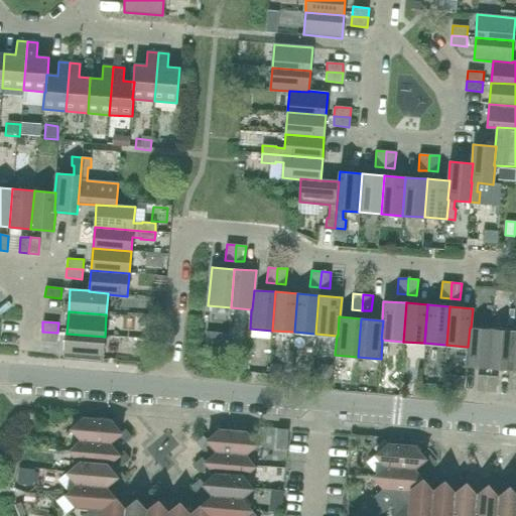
[(491,330),(471,328),(470,328),(468,347),(467,347),(466,366),(488,368),(491,330)]
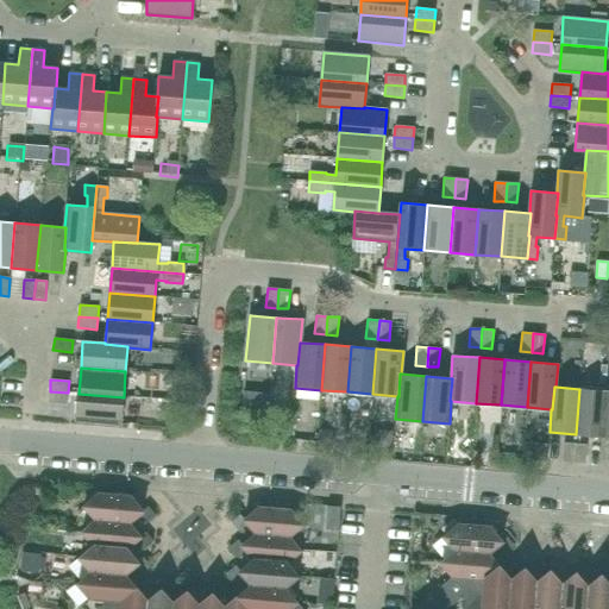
[(602,437),(606,390),(579,389),(576,434),(602,437)]
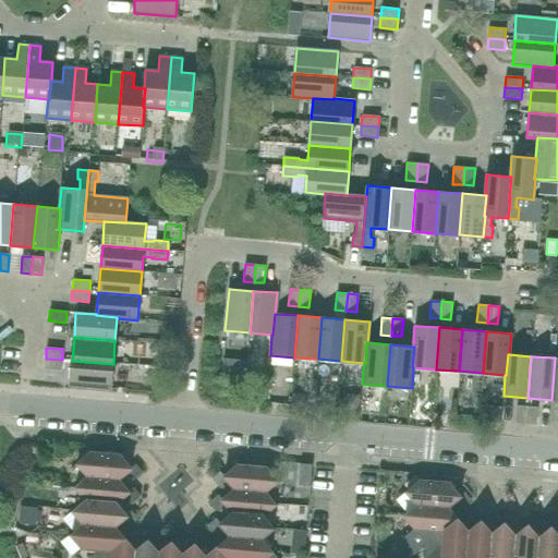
[(62,371),(62,360),(46,359),(45,368),(62,371)]
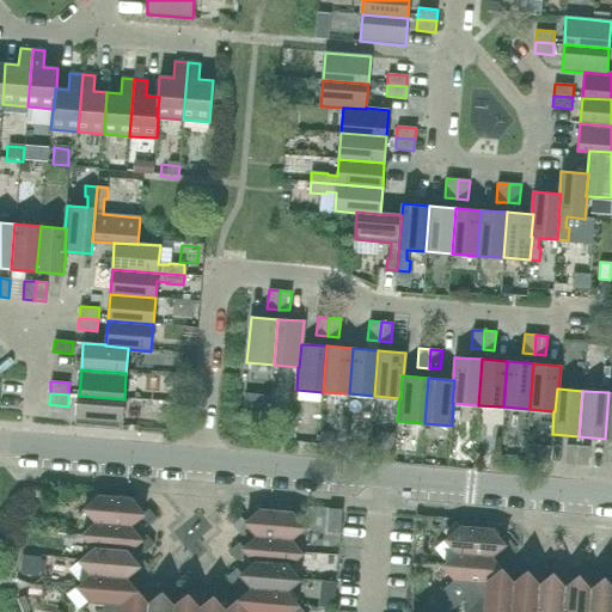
[(122,427),(124,399),(79,396),(77,422),(122,427)]
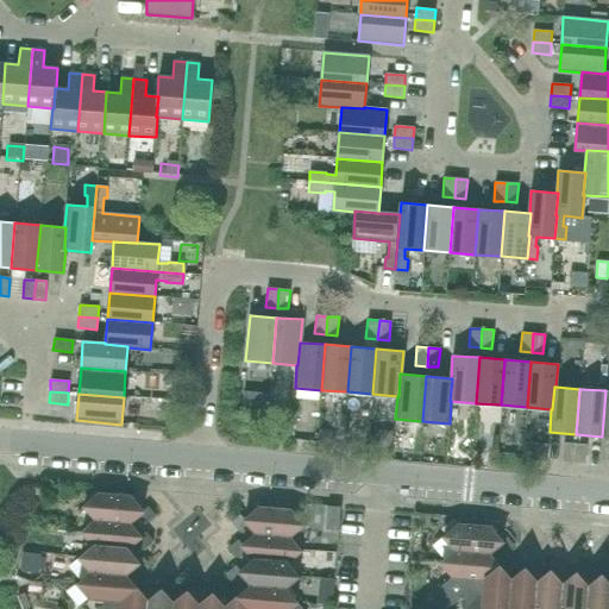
[(333,437),(327,431),(320,431),(319,444),(332,445),(333,437)]
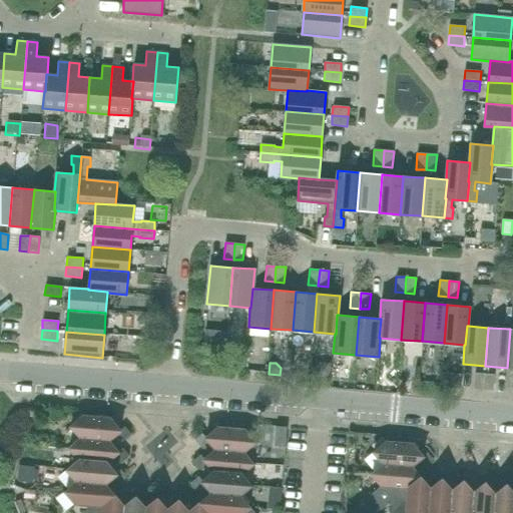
[(483,390),(484,374),(475,373),(473,389),(483,390)]
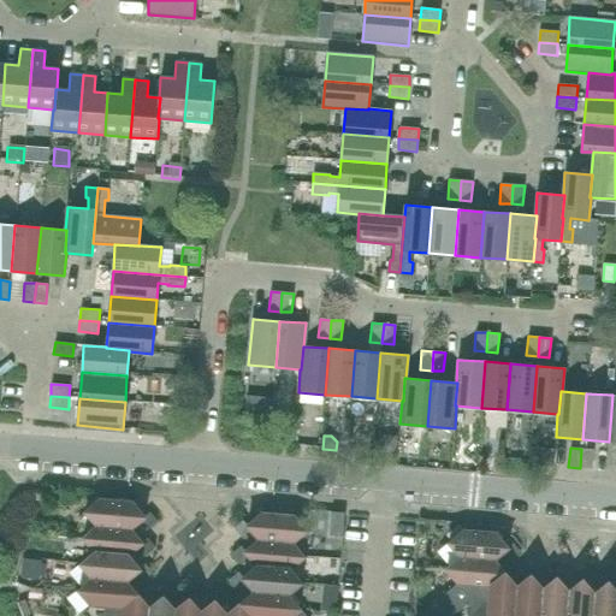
[(592,469),(593,450),(581,449),(580,468),(592,469)]
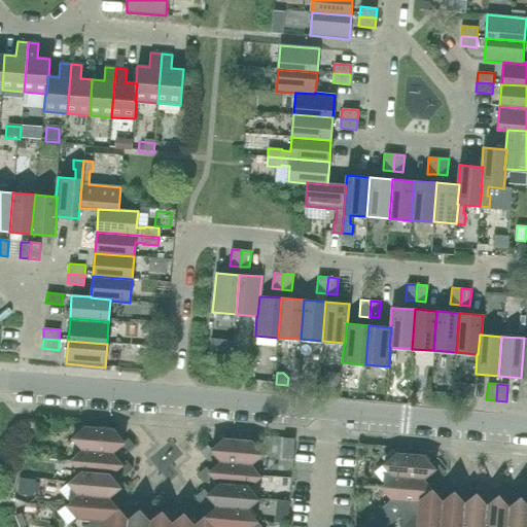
[(124,442),(113,429),(85,427),(73,438),(83,450),(112,453),(119,447),(125,454),(135,446),(128,438),(124,442)]
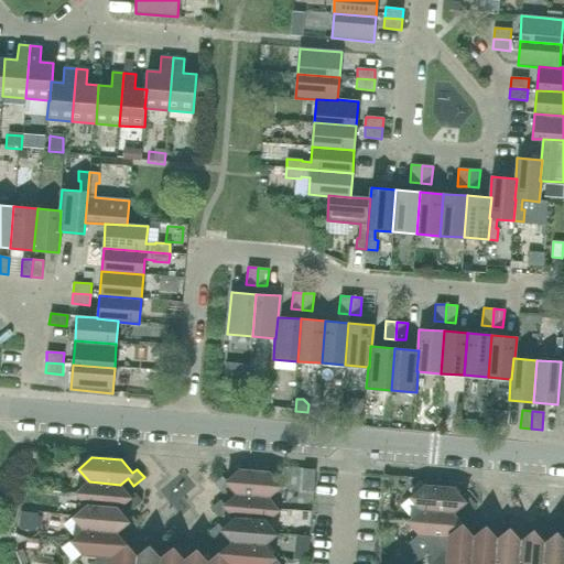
[(245,464),(245,470),(268,473),(269,466),(245,464)]
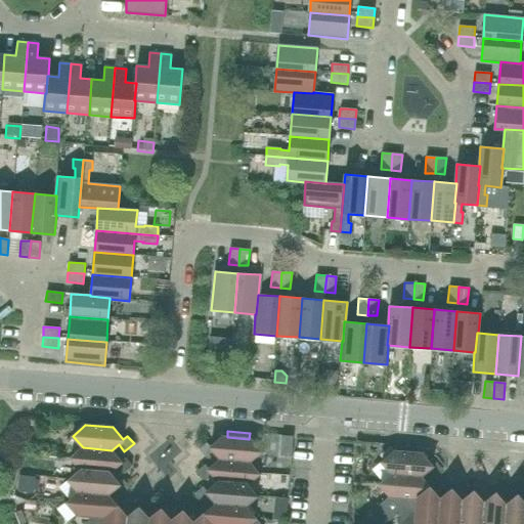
[(261,451),(251,439),(249,439),(227,437),(222,436),(210,447),(207,443),(199,449),(207,459),(214,452),(220,460),(249,462),(261,451)]
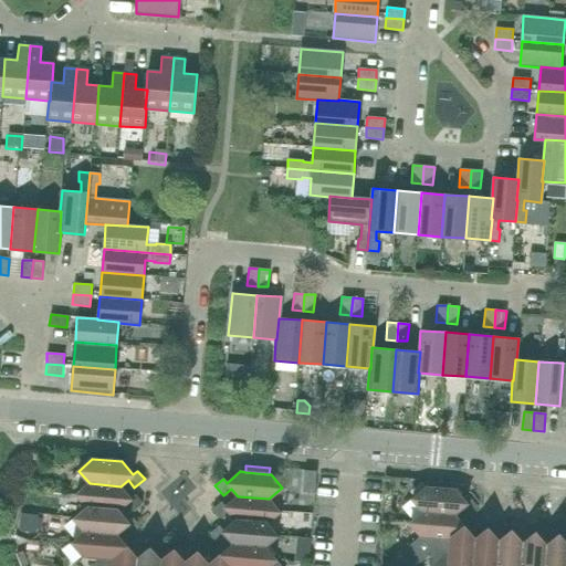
[(130,499),(121,486),(90,483),(76,494),(87,507),(118,510),(126,503),(133,511),(143,503),(136,494),(130,499)]
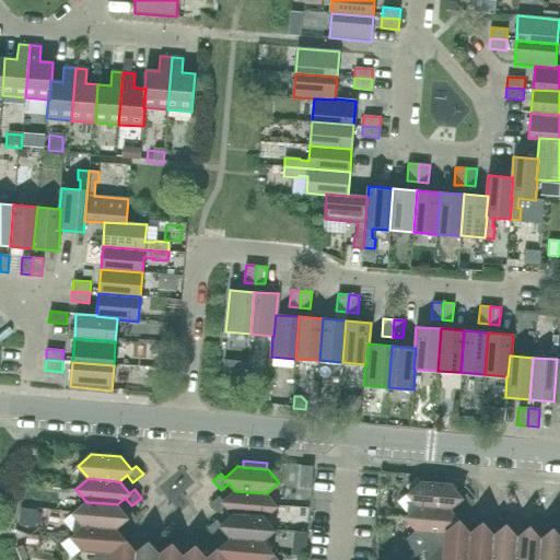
[(451,485),(450,485),(421,482),(408,493),(418,506),(450,509),(456,502),(463,511),(473,502),(466,494),(462,498),(451,485)]
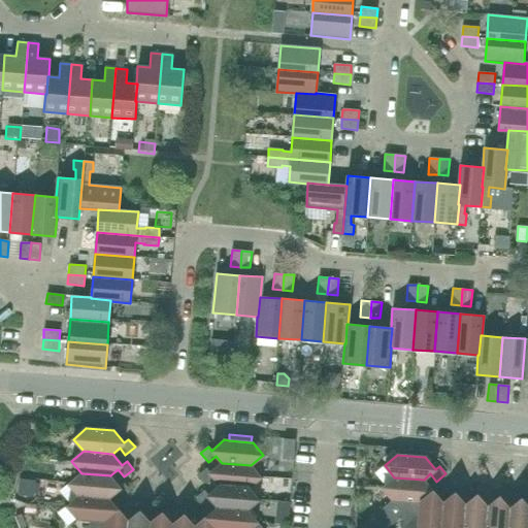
[(261,477),(251,465),(222,463),(210,472),(206,468),(199,474),(206,485),(213,477),(220,485),(249,488),(261,477)]
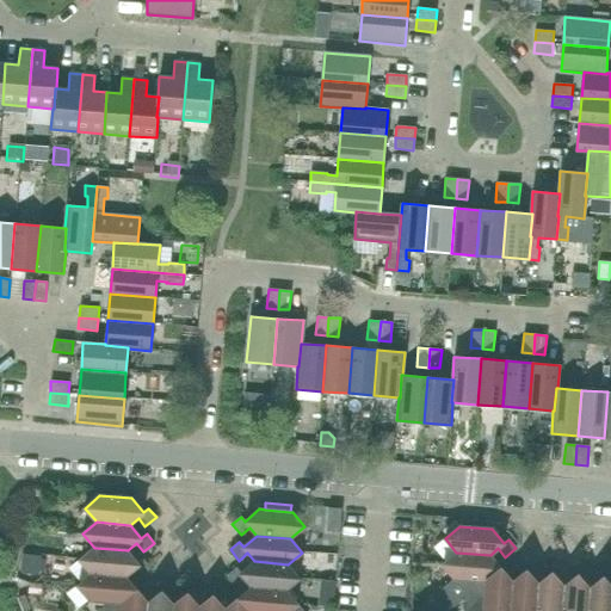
[(139,565),(128,550),(94,548),(80,560),(92,573),(125,576),(134,569),(141,578),(152,568),(144,560),(139,565)]
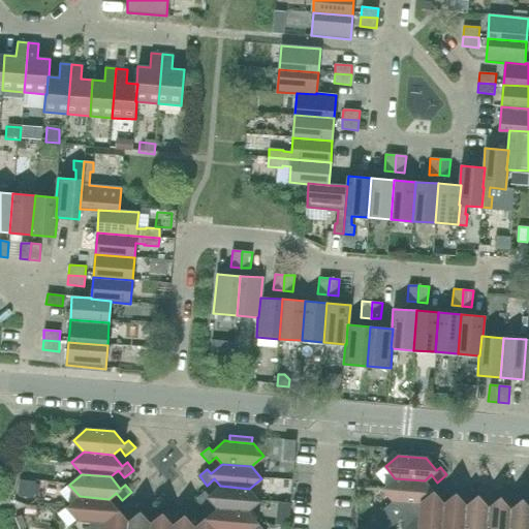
[(434,492),(425,480),(395,478),(383,489),(394,501),(405,502),(404,516),(411,517),(413,502),(421,503),(434,492)]
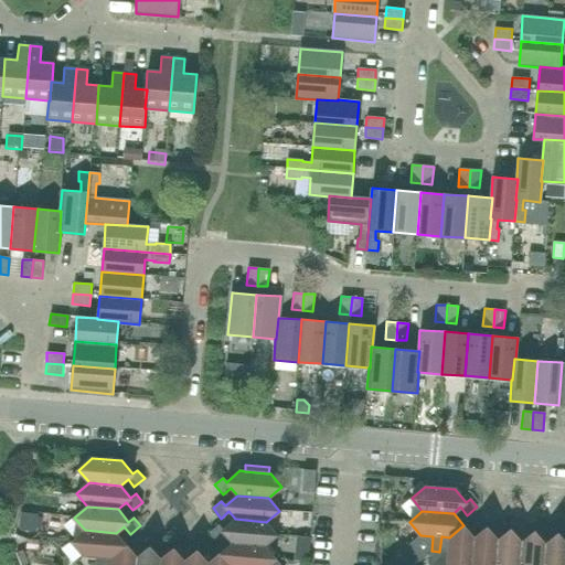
[(30,515),(28,531),(39,532),(41,516),(30,515)]
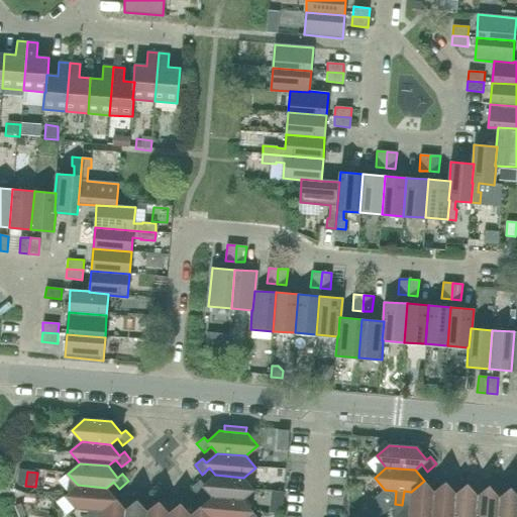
[(449,488),(456,482),(449,473),(441,479),(445,483),(433,493),(431,516),(453,516),(455,494),(449,488)]
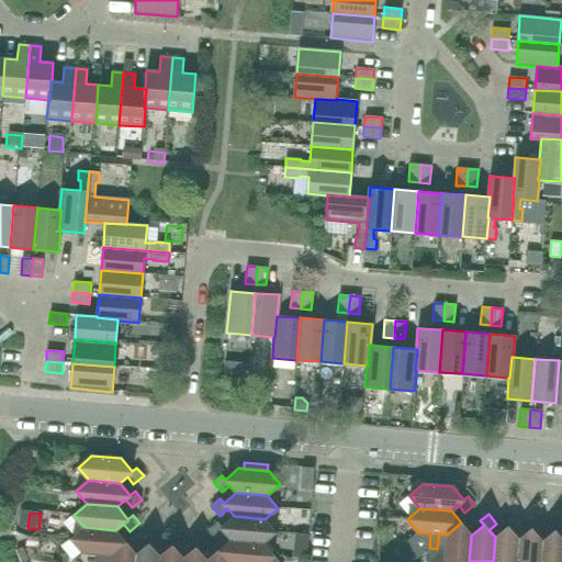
[(276,531),(265,519),(234,516),(222,527),(217,523),(210,529),(218,539),(226,532),(232,540),(262,542),(276,531)]
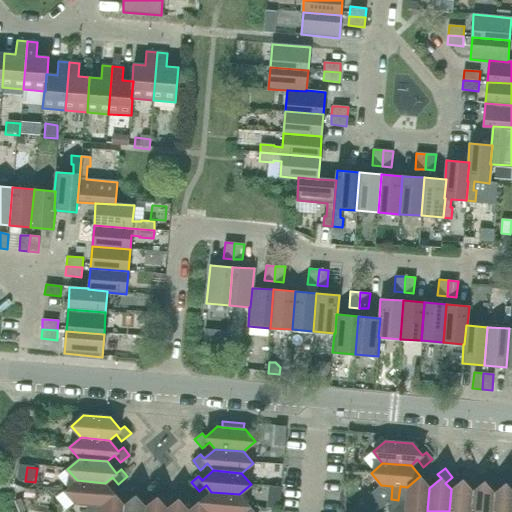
[(467,485),(474,479),(466,470),(459,476),(462,480),(451,489),(449,511),(470,511),(472,492),(467,485)]
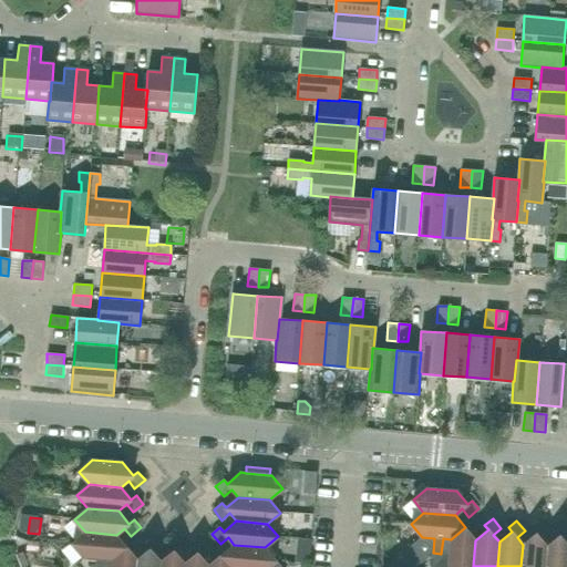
[(540,538),(548,532),(540,522),(532,529),(536,534),(523,545),(521,566),(545,566),(547,546),(540,538)]
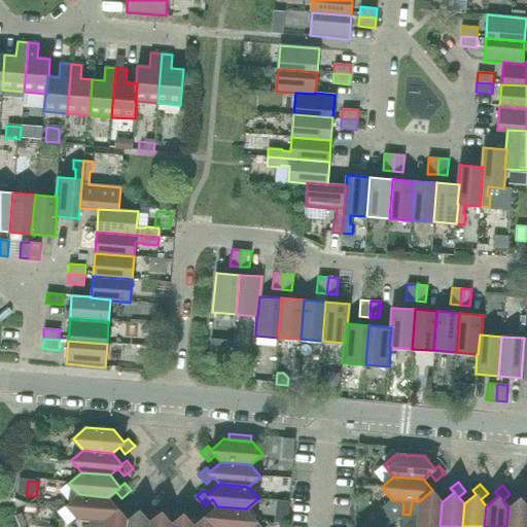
[(526,526),(526,504),(525,502),(526,500),(526,490),(524,487),(517,493),(520,498),(508,507),(506,526),(526,526)]
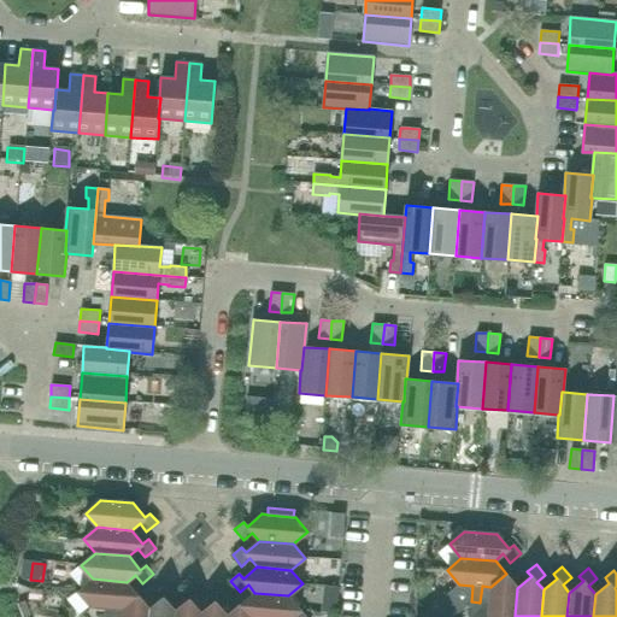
[(515,616),(517,588),(506,574),(491,587),(482,586),(480,603),(471,601),(469,616),(515,616)]
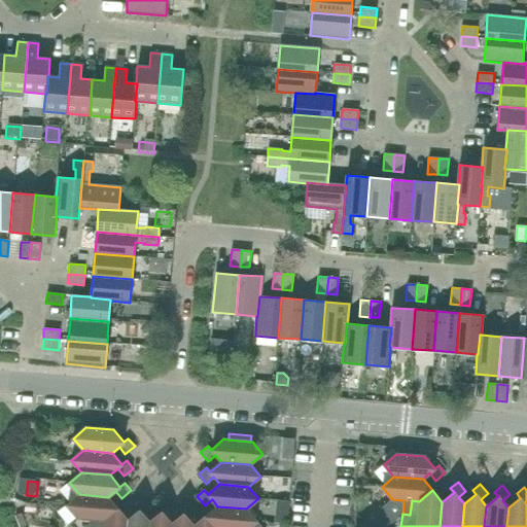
[(117,508),(108,497),(79,494),(67,504),(78,517),(90,518),(88,526),(96,526),(98,519),(105,520),(117,508)]
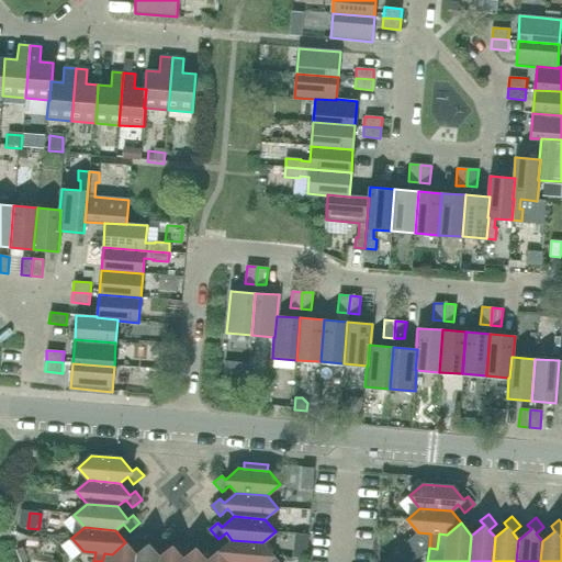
[(161,542),(153,532),(145,540),(149,543),(136,554),(135,561),(159,561),(160,557),(154,549),(161,542)]
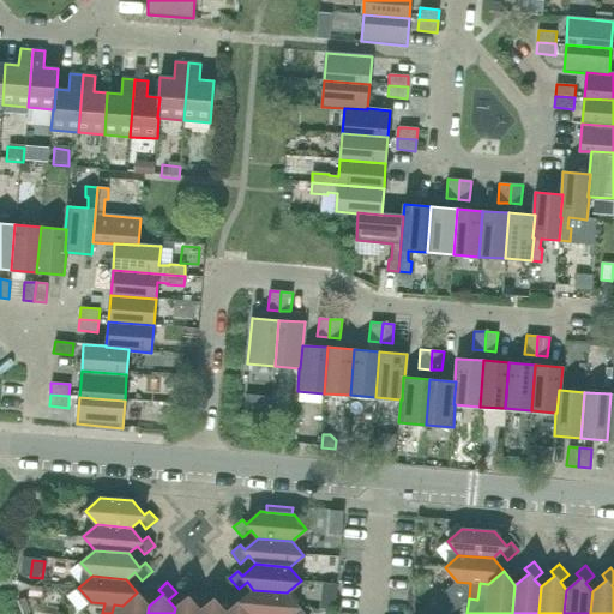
[(203,595),(196,587),(193,584),(185,591),(188,596),(175,608),(174,613),(199,613),(200,611),(194,602),(203,595)]
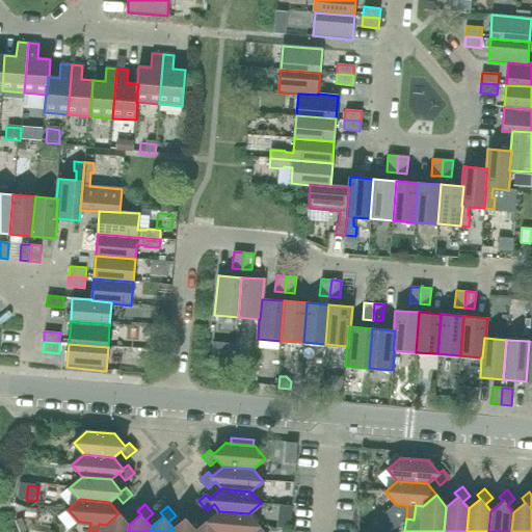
[(36,508),(26,508),(25,516),(35,517),(36,508)]
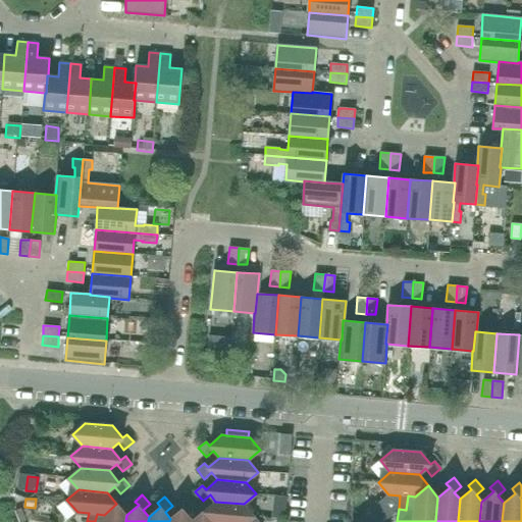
[(187,514),(194,508),(186,499),(178,505),(183,509),(170,519),(169,521),(192,521),(193,520),(187,514)]
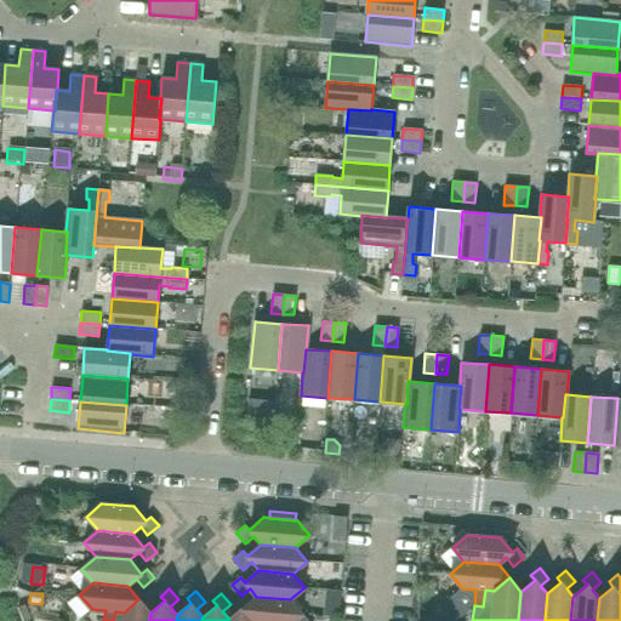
[(292,620),(302,614),(290,599),(256,597),(243,608),(246,613),(254,620),(292,620)]
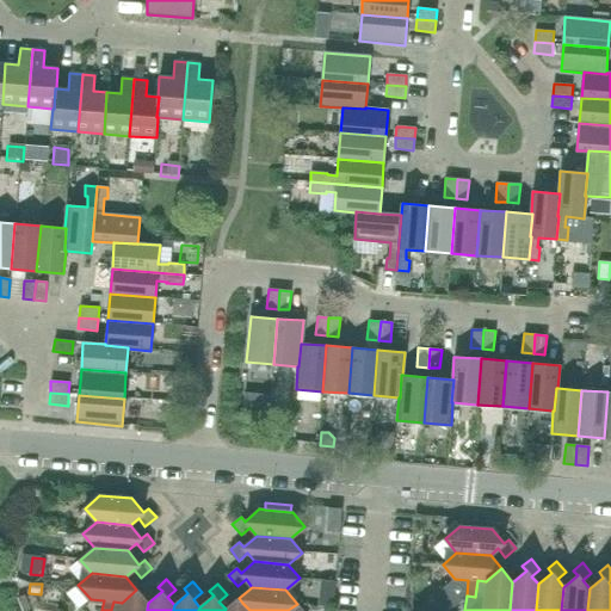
[(147,610),(148,603),(136,590),(122,603),(113,602),(111,610),(147,610)]
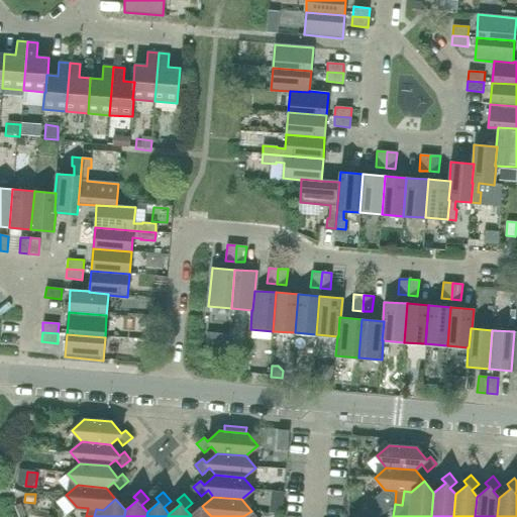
[(211,516),(205,510),(202,506),(191,515),(190,516),(211,516)]
